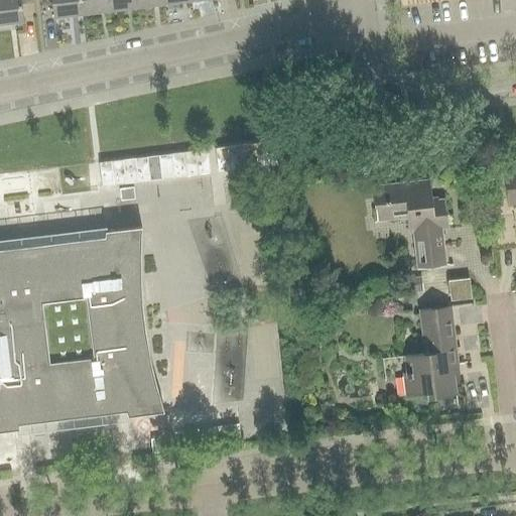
[(0,0),(0,23),(23,21),(21,5),(20,0),(0,0)]
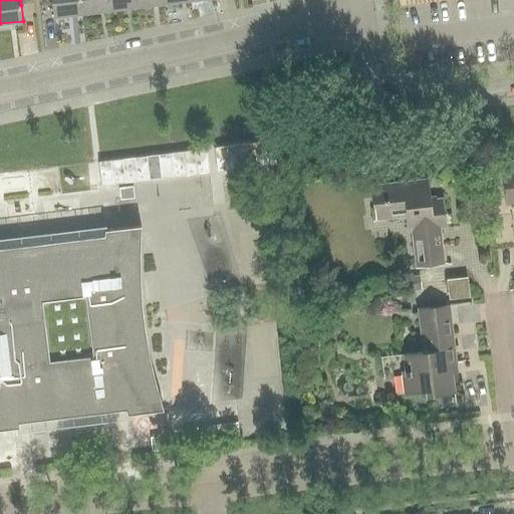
[(80,0),(52,0),(55,17),(82,14),(80,0)]
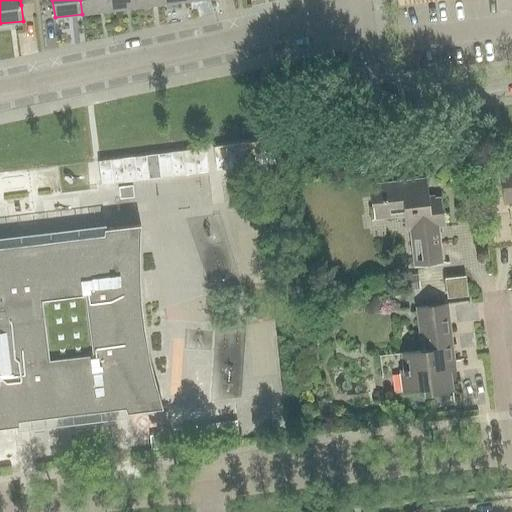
[(108,0),(80,0),(82,14),(109,10),(108,0)]
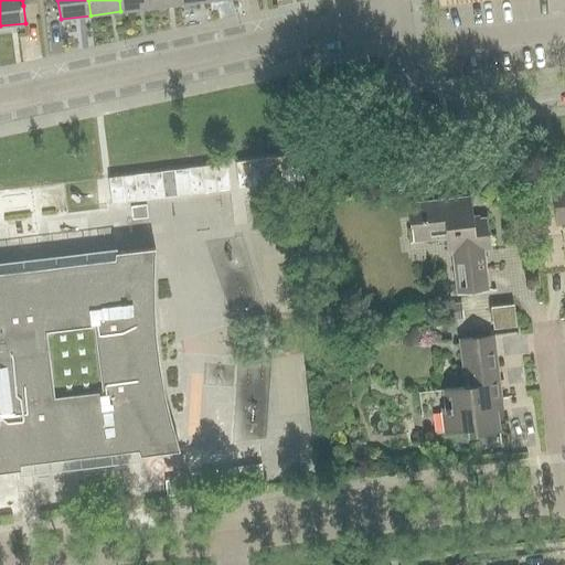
[(149,0),(119,0),(120,11),(150,8),(149,0)]
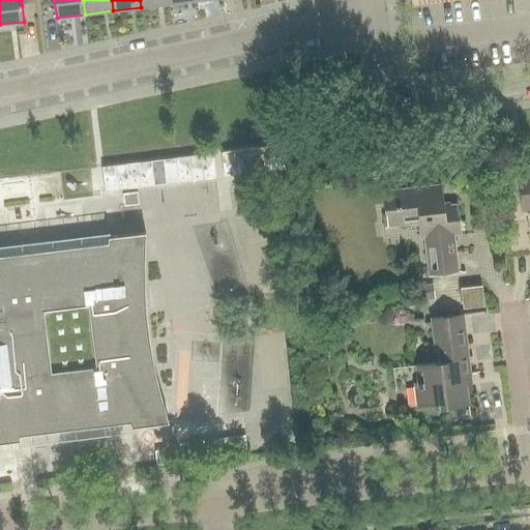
[(283,144),(222,152),(225,177),(286,169),(283,144)]
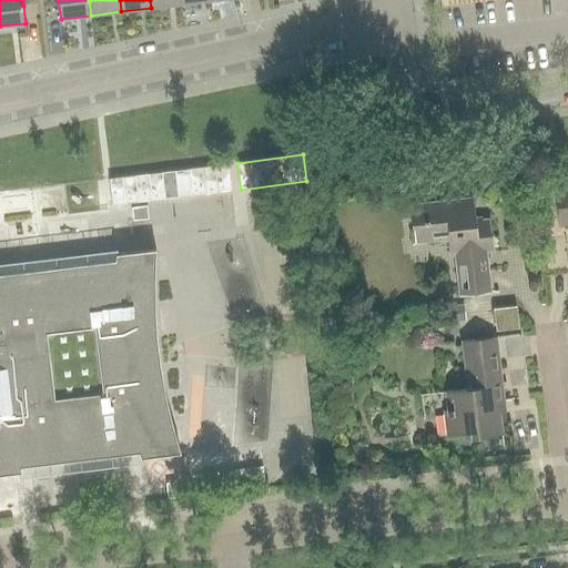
[(232,191),(229,164),(110,179),(112,205),(232,191)]
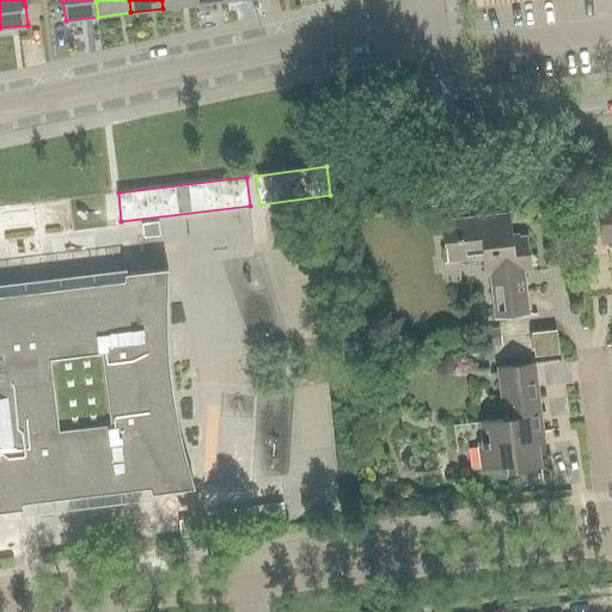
[(611,199),(598,201),(603,244),(611,242),(611,199)]
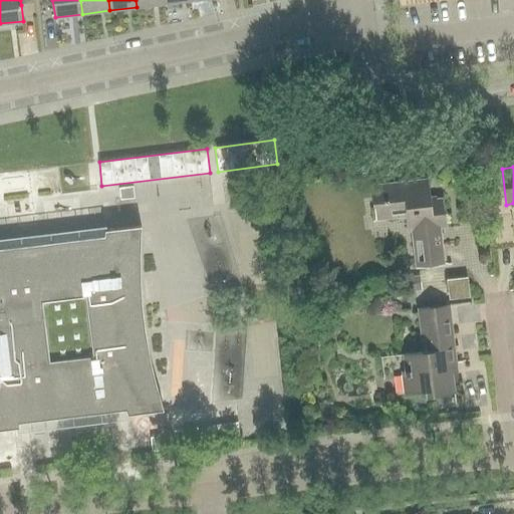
[(441,228),(447,227),(444,197),(431,199),(429,182),(419,183),(418,179),(402,181),(403,185),(387,187),(388,191),(372,193),(375,221),(407,217),(408,232),(411,231),(416,268),(445,265),(441,228)]
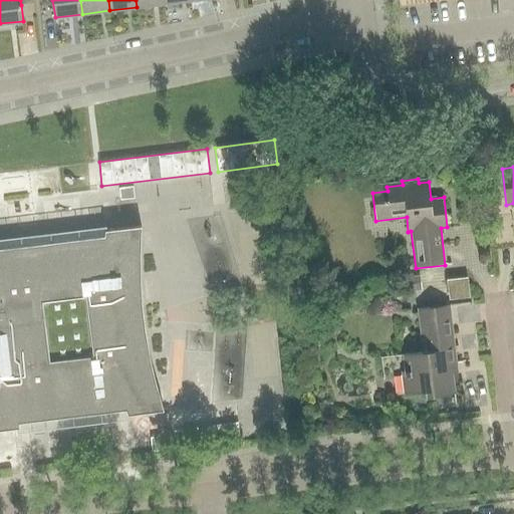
[(135,198),(134,186),(119,187),(121,200),(135,198)]
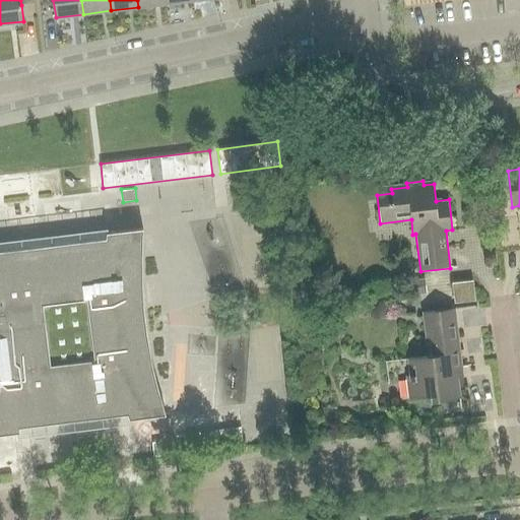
[(147,337),(146,333),(144,307),(142,286),(142,281),(141,260),(142,255),(142,234),(143,229),(143,228),(107,233),(106,238),(0,250),(0,434),(19,432),(18,427),(127,413),(129,418),(166,414),(166,413),(164,408),(157,388),(156,384),(151,363),(147,337)]
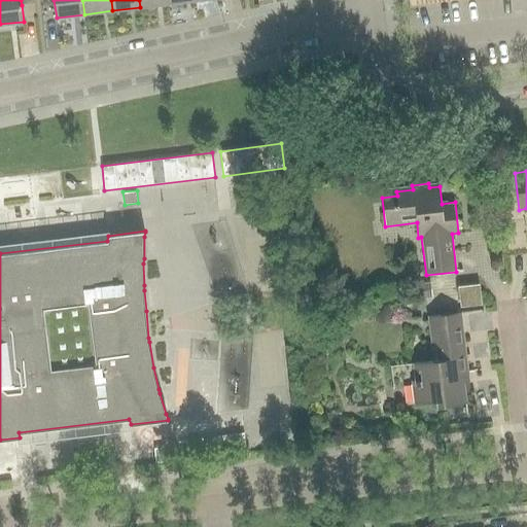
[(419,299),(429,297),(428,282),(418,283),(419,299)]
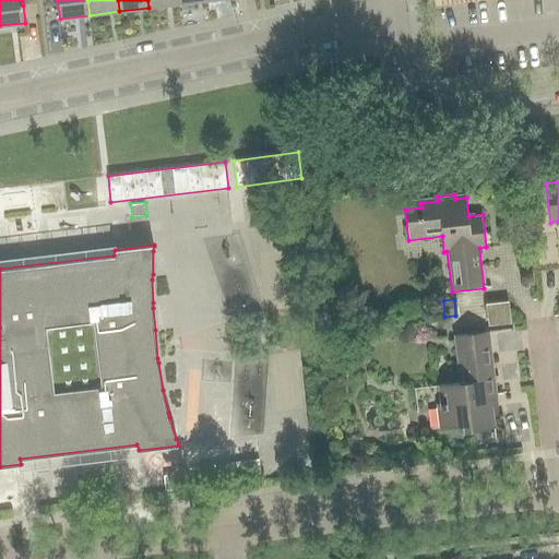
[(489,324),(510,322),(508,301),(487,305),(489,324)]
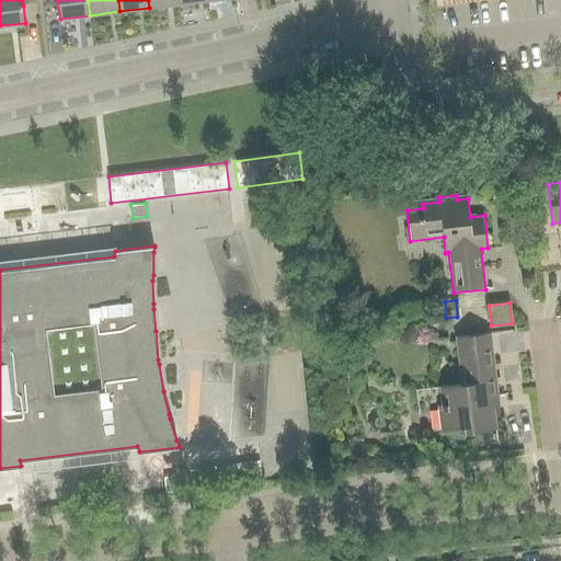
[(494,407),(500,405),(491,332),(456,336),(461,384),(439,387),(442,405),(438,407),(442,428),(465,426),(466,432),(496,427),(494,407)]
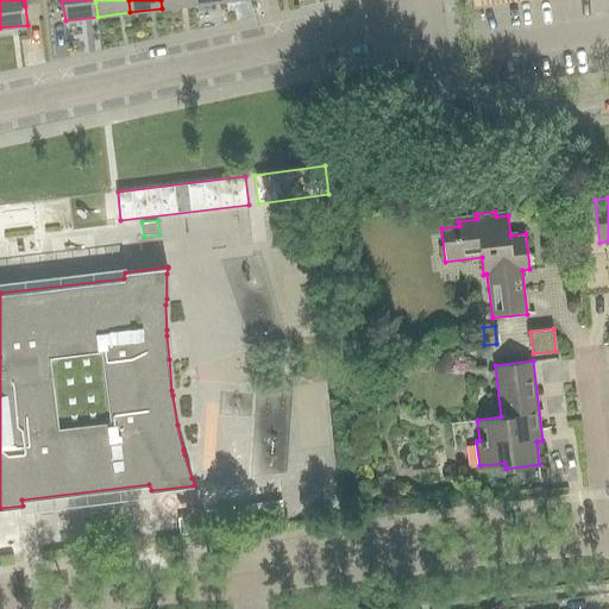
[(195,533),(193,516),(179,519),(181,534),(195,533)]
